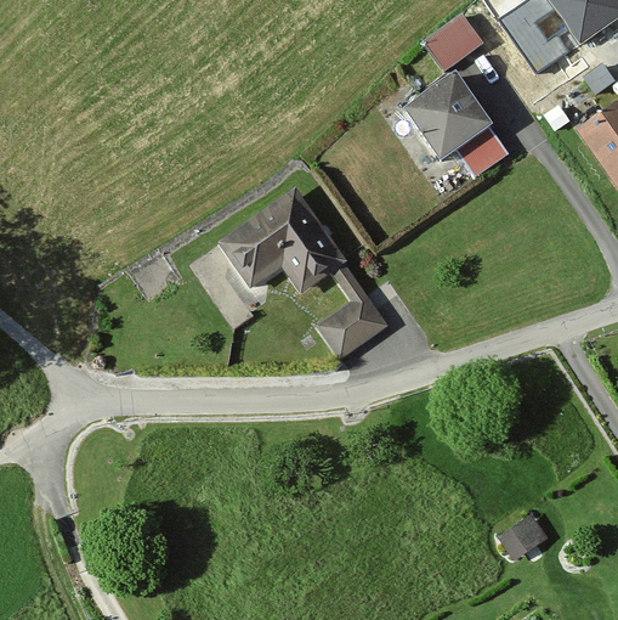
[(551,0),(582,41),(617,16),(617,0),(551,0)]
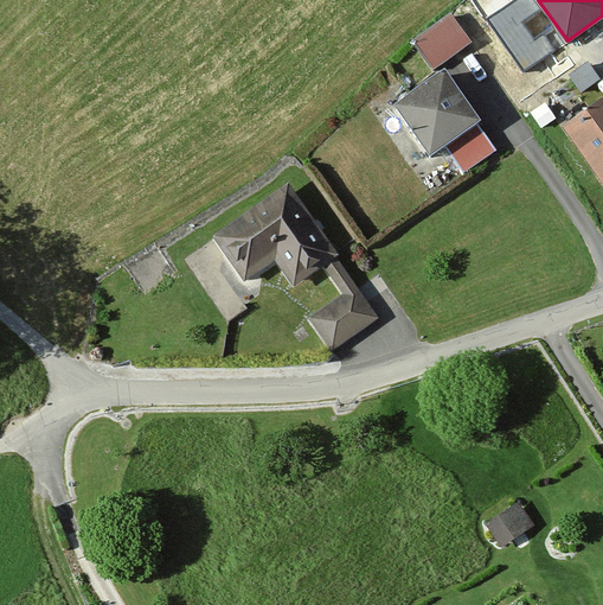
[(450,11),(412,39),(436,70),(474,42),(450,11)]
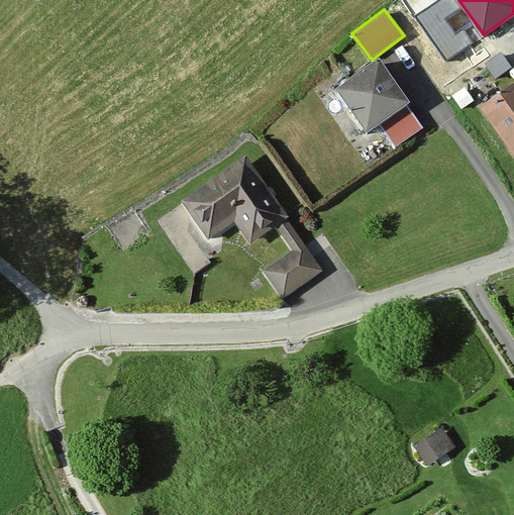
[(382,60),(339,89),(369,132),(411,104),(382,60)]
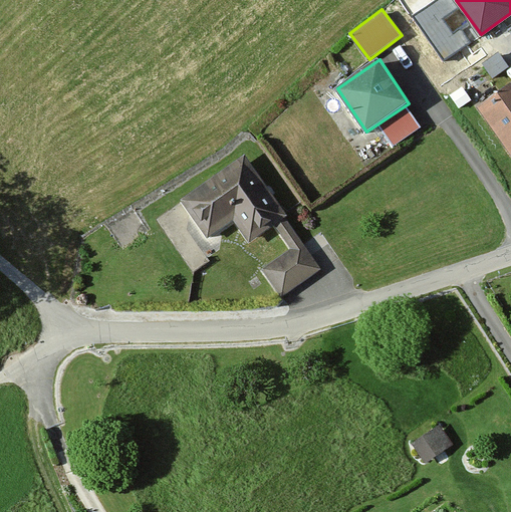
[(510,81),(476,105),(510,157),(510,156),(510,81)]
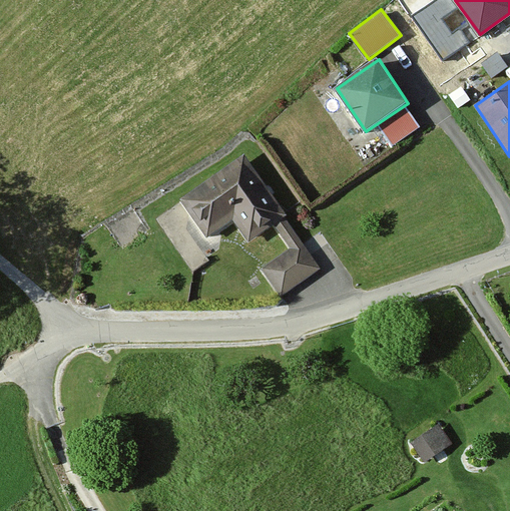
[(245,155),(180,198),(206,238),(232,221),(245,241),(285,215),(245,155)]
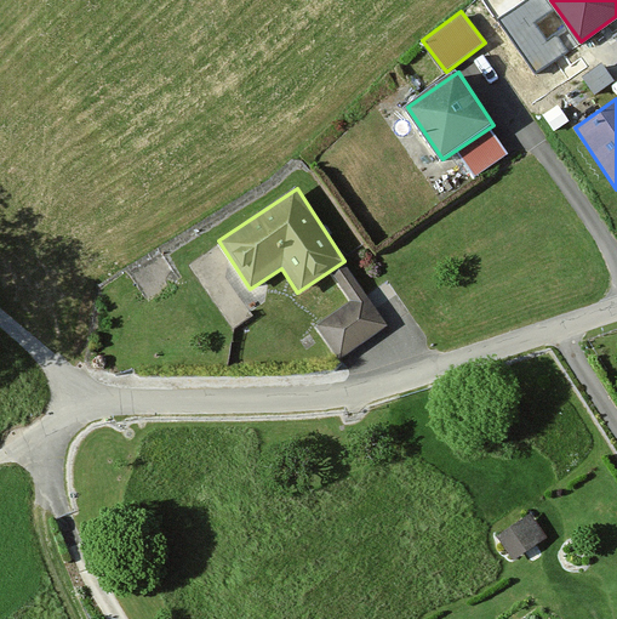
[(363,293),(315,323),(337,356),(384,327),(363,293)]
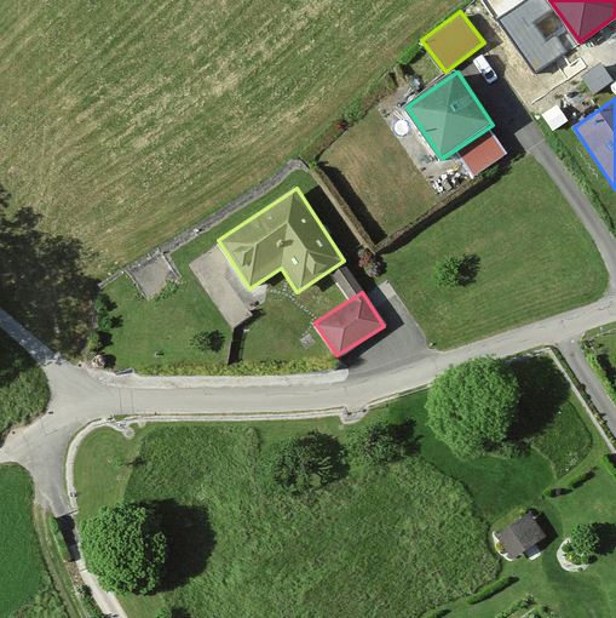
[(525,514),(494,536),(511,559),(541,537),(525,514)]
